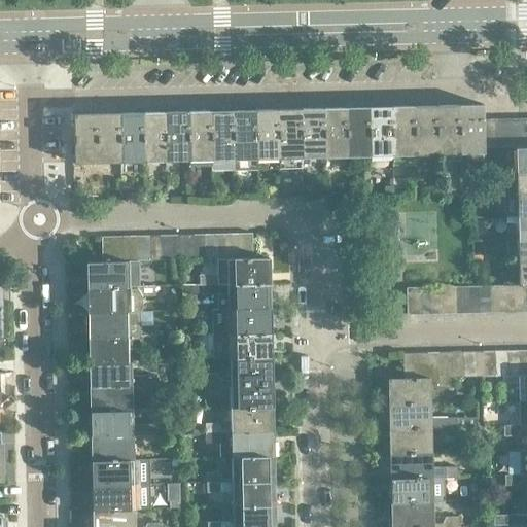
[(459,149),(458,104),(435,105),(436,149),(459,149)]
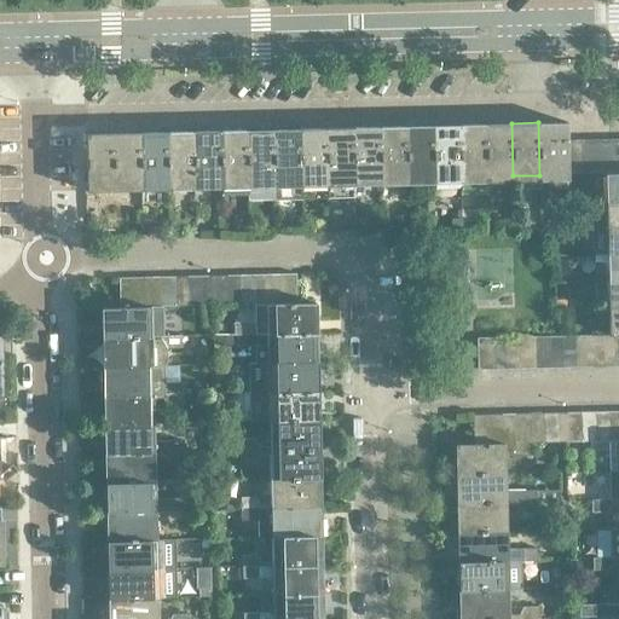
[(567,174),(567,140),(566,122),(538,122),(539,175),(567,174)]
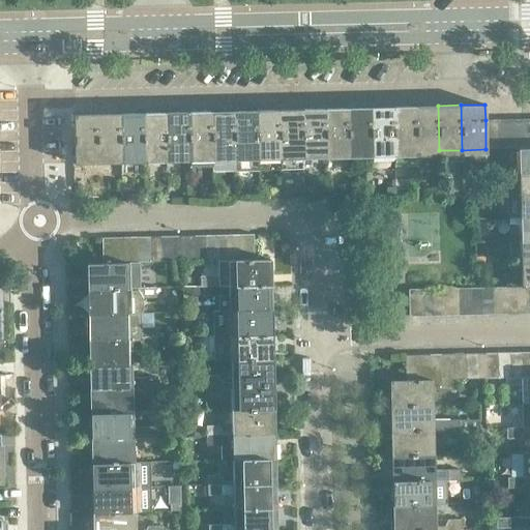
[(416,151),(415,106),(392,107),(393,151),(394,166),(417,166),(416,151)]
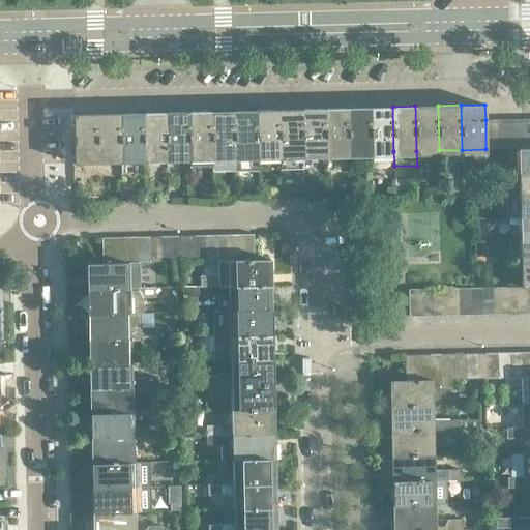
[(439,150),(438,106),(415,106),(416,151),(439,150)]
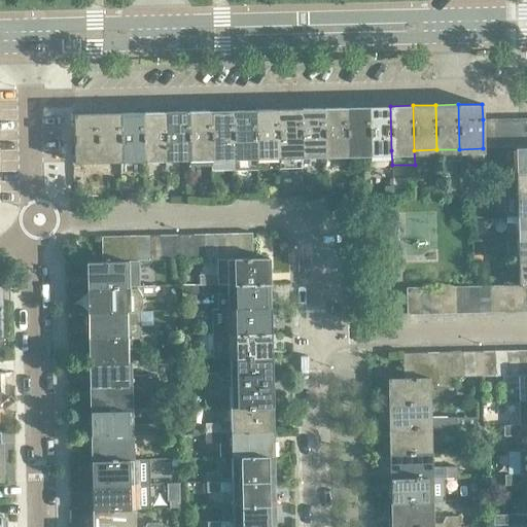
[(369,151),(367,106),(345,107),(346,151),(369,151)]
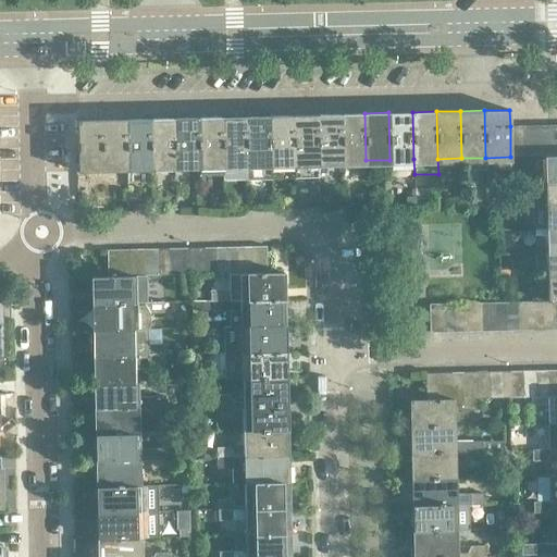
[(413,159),(412,112),(388,112),(390,160),(413,159)]
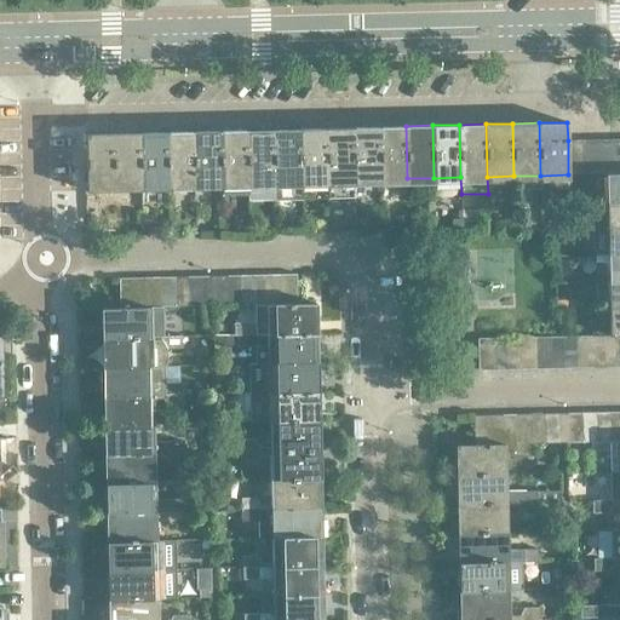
[(382,179),(379,126),(352,127),(355,179),(382,179)]
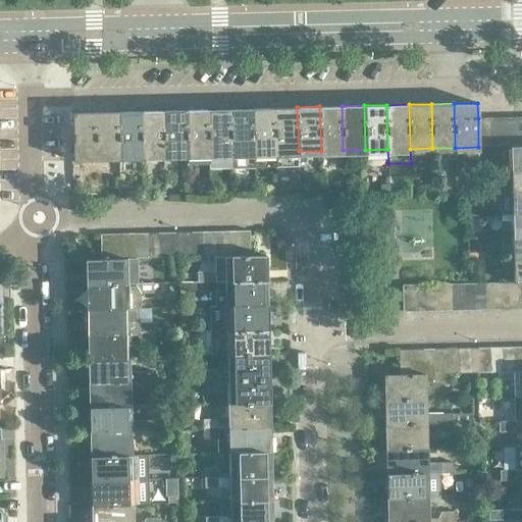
[(343,150),(342,106),(319,106),(321,151),(343,150)]
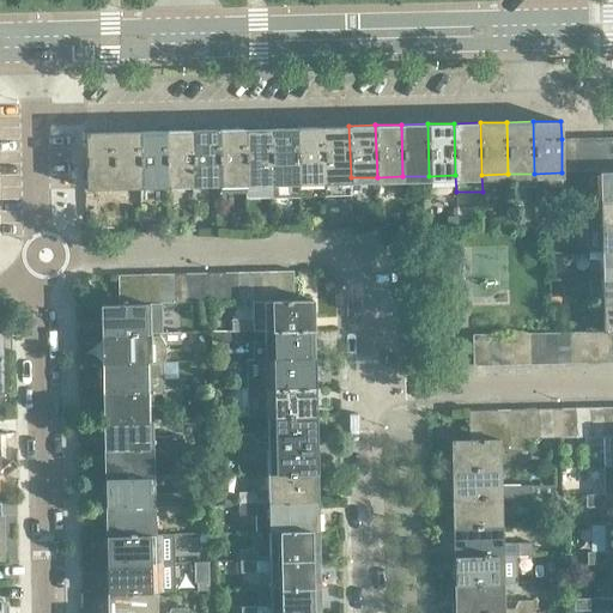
[(322,127),(322,126),(296,127),(298,178),(325,178),(322,127)]
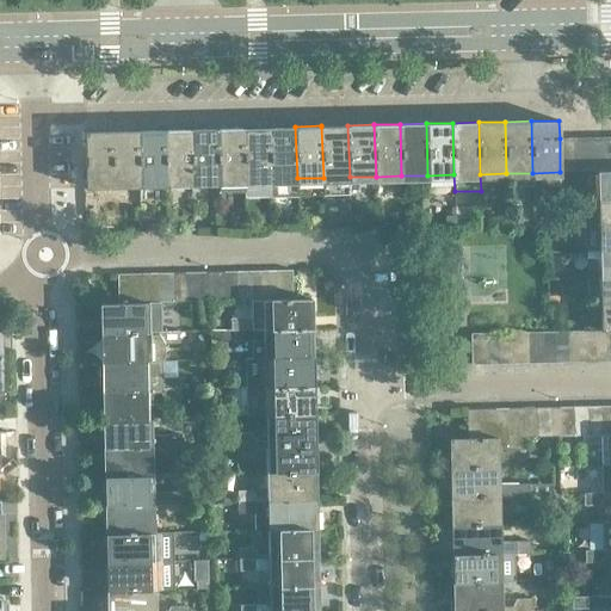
[(350,190),(350,177),(347,125),(321,127),(323,178),(323,190),(350,190)]
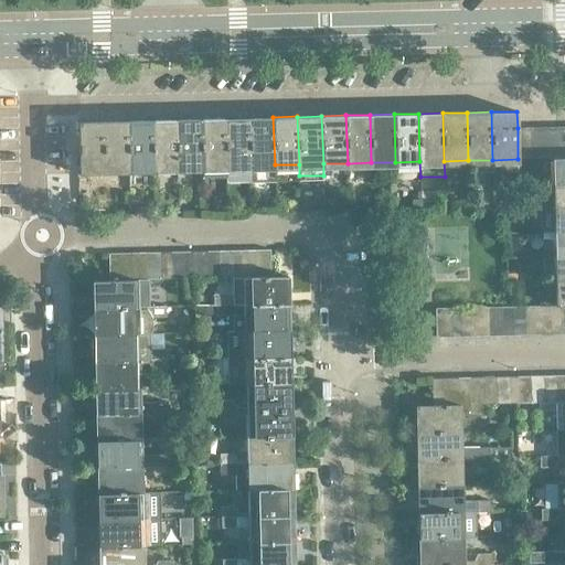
[(275,164),(273,117),(248,118),(251,170),(275,170),(275,164)]
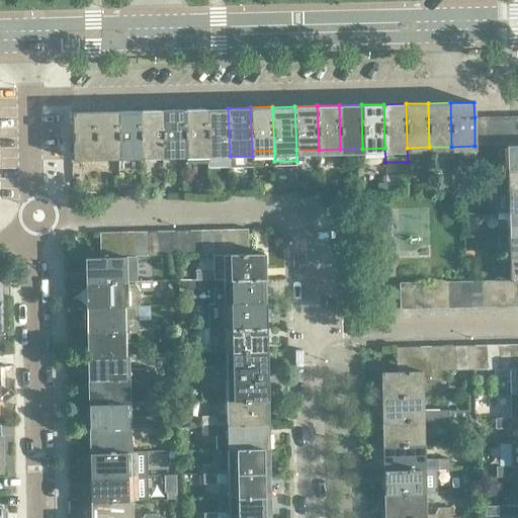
[(207,157),(205,108),(183,109),(185,153),(185,158),(207,157)]
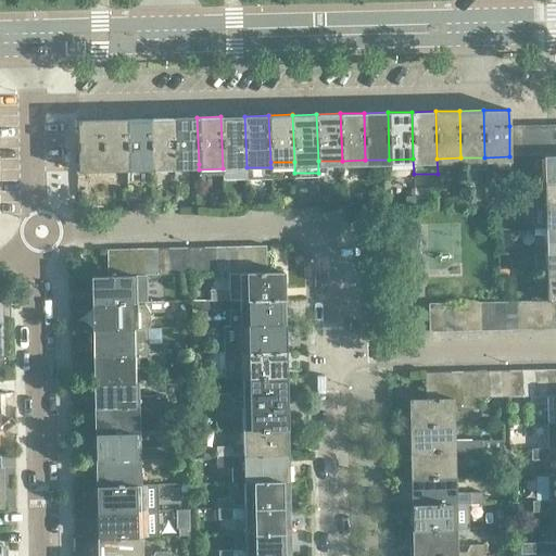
[(247,167),(244,116),(220,116),(223,168),(247,167)]
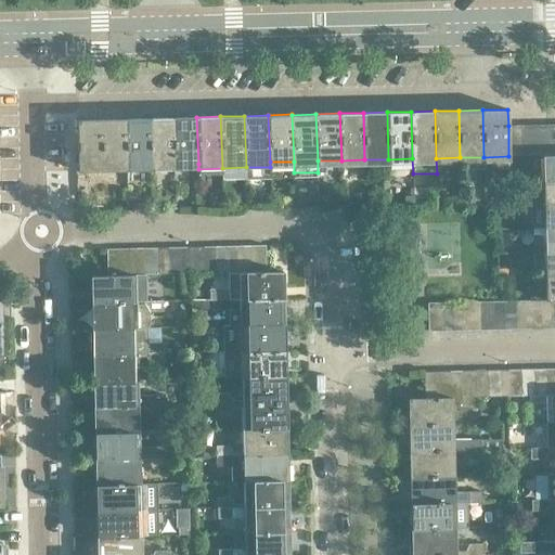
[(175,165),(173,117),(149,118),(151,165),(175,165)]
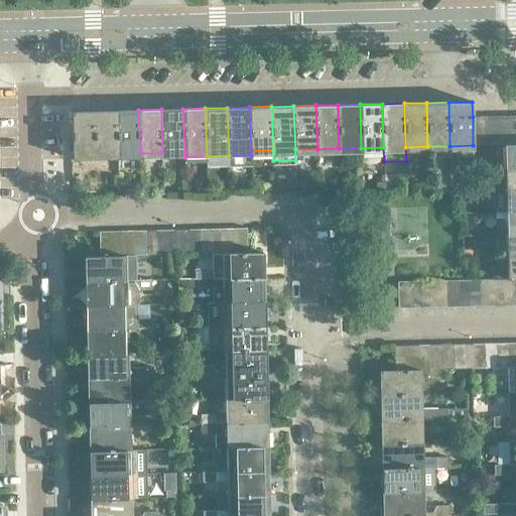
[(184,152),(182,109),(161,109),(162,153),(184,152)]
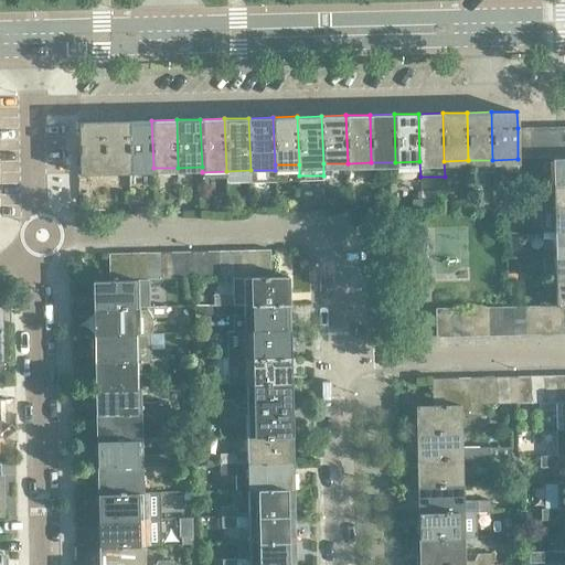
[(129,169),(128,120),(104,121),(105,169),(129,169)]
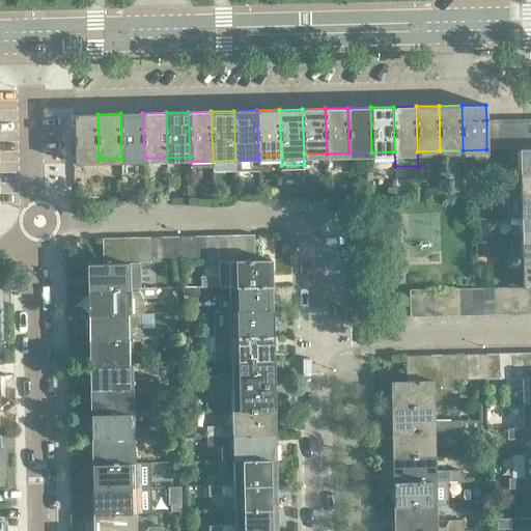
[(144,163),(144,158),(142,113),(120,113),(121,159),(121,163),(144,163)]
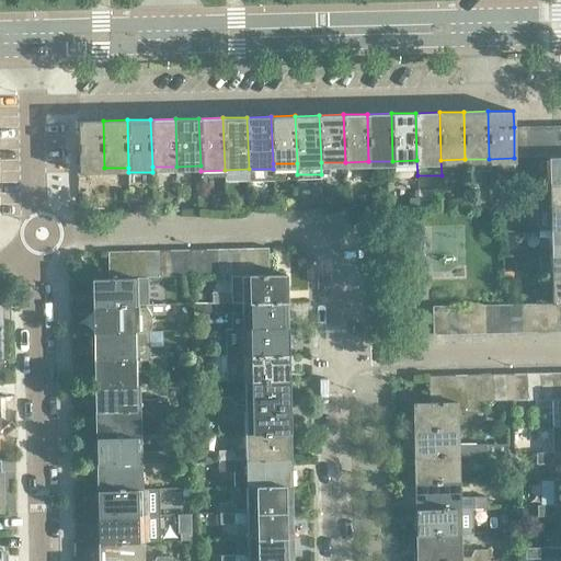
[(104,168),(103,121),(78,121),(79,169),(104,168)]
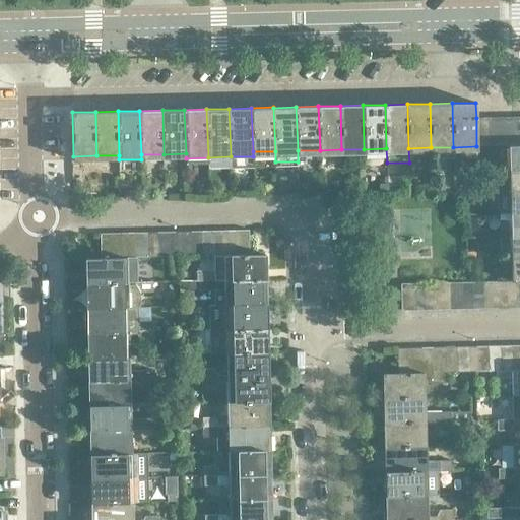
[(502,145),(501,117),(489,118),(490,146),(502,145)]
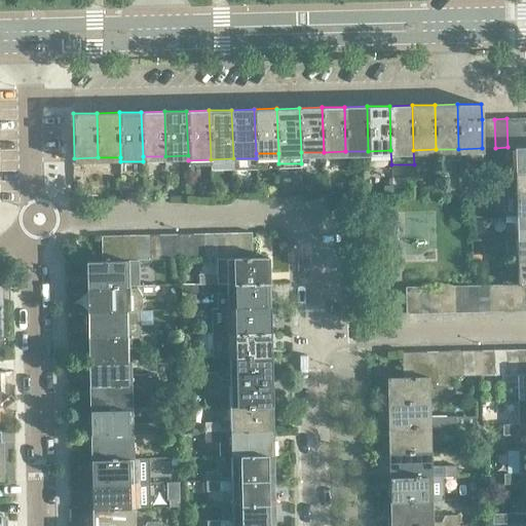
[(520,147),(520,133),(519,118),(506,118),(508,147),(518,147),(520,147)]
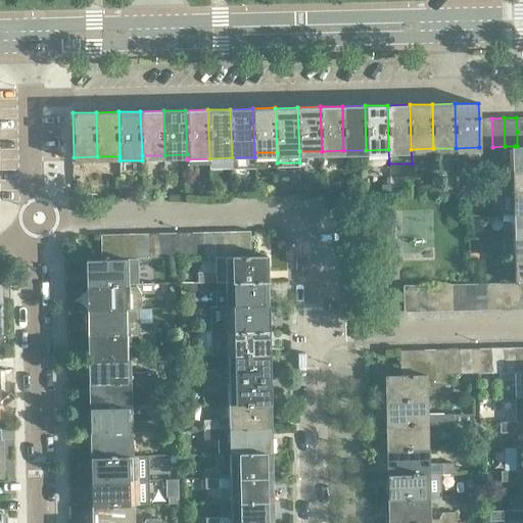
[(492,147),(491,119),(479,119),(479,147),(492,147)]
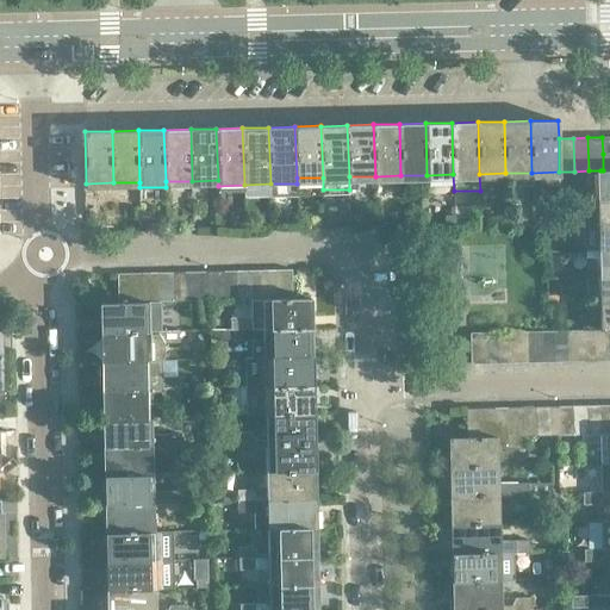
[(265,299),(263,269),(250,271),(250,299),(262,299),(265,299)]
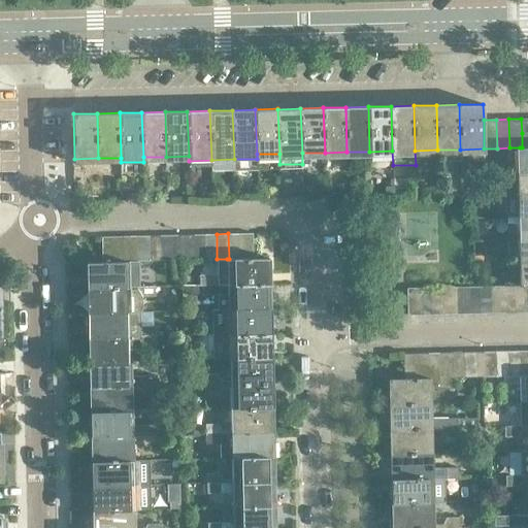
[(240,259),(240,233),(228,233),(229,259),(240,259)]
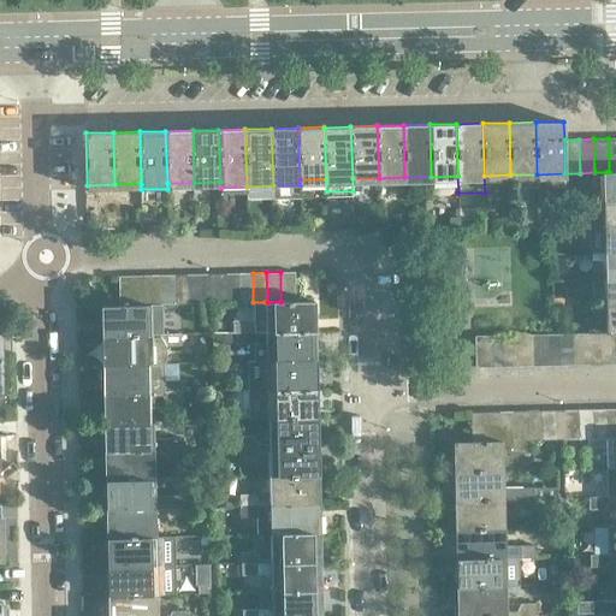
[(295,301),(295,286),(295,272),(280,272),(280,302),(295,301)]
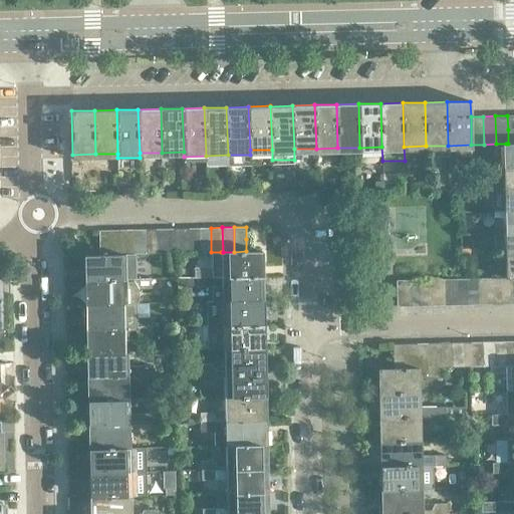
[(189,253),(188,228),(176,229),(176,253),(189,253)]
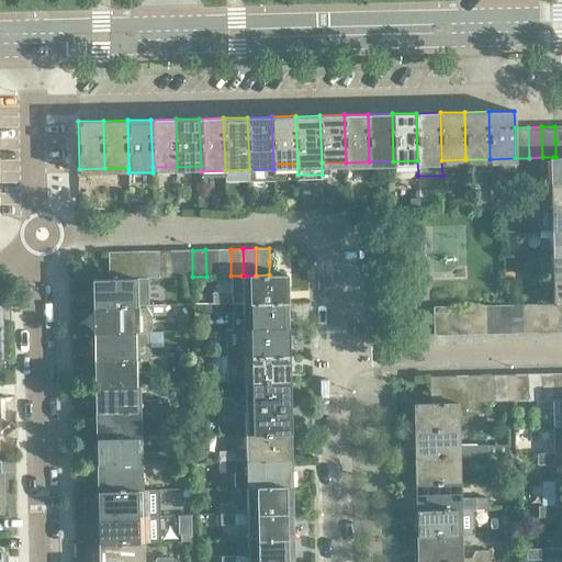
[(218,277),(217,249),(205,249),(206,277),(218,277)]
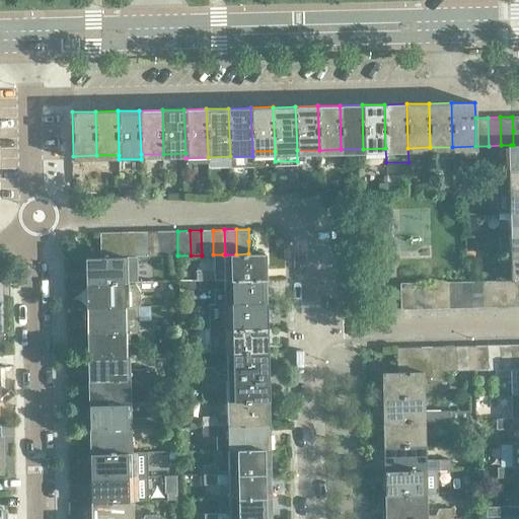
[(213,254),(213,230),(201,230),(202,255),(213,254)]
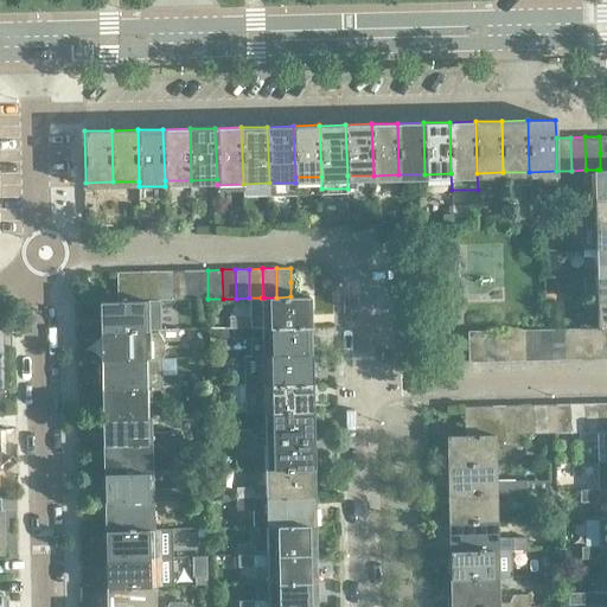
[(172,300),(172,270),(158,272),(159,300),(172,300)]
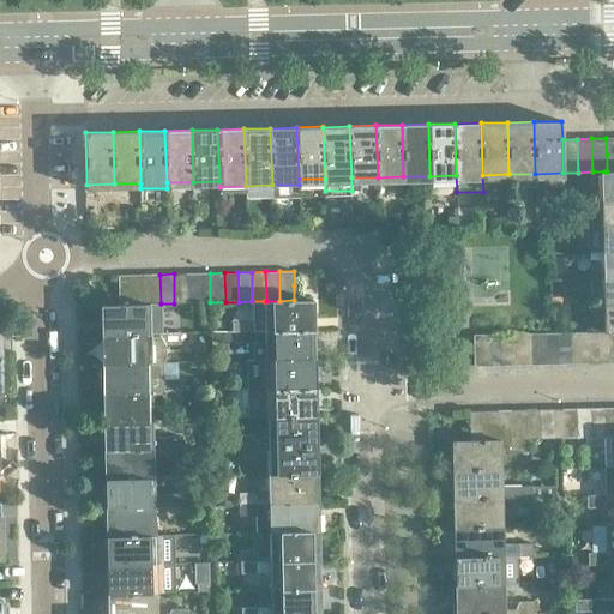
[(188,304),(187,274),(174,274),(174,304),(188,304)]
